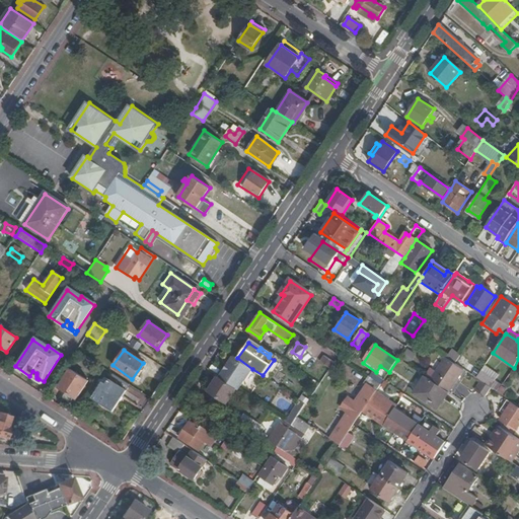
[(405,351),(400,357),(416,367),(420,361),(405,351)]
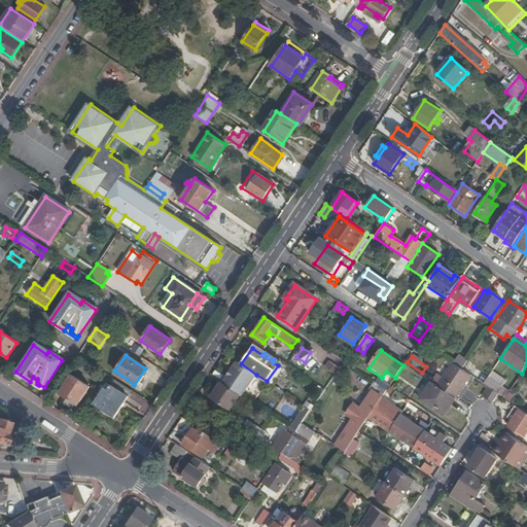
[(241,363),(236,360),(221,382),(240,394),(242,395),(256,375),(241,363)]
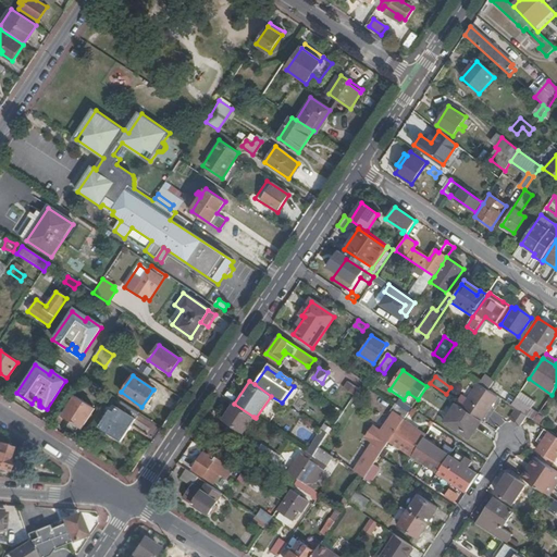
[(489,391),(497,397),(503,390),(504,387),(494,381),(487,390),(489,391)]
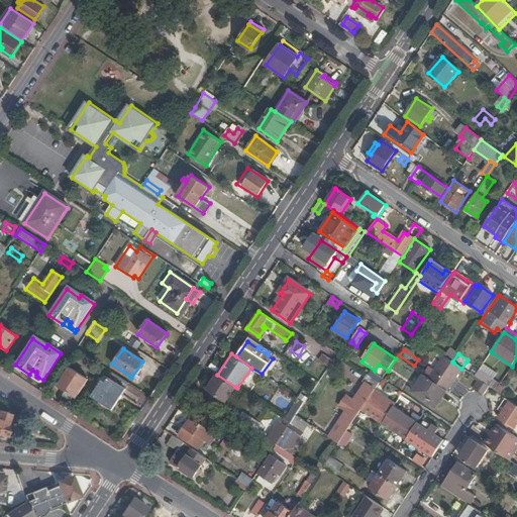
[(323,354),(319,360),(328,368),(332,360),(323,354)]
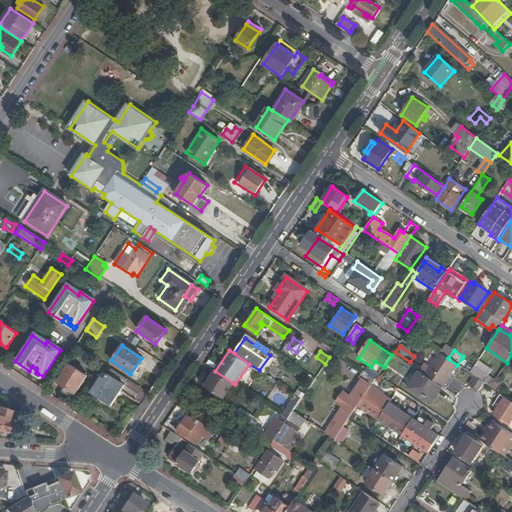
[(448,358),(440,353),(425,375),(442,386),(443,387),(458,365),(457,365),(449,359),(448,358)]
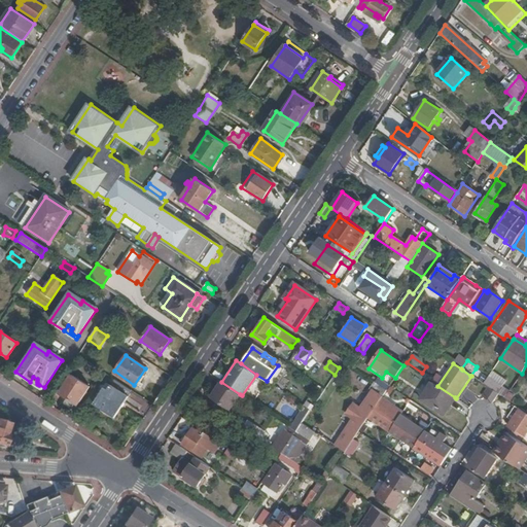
[(278,365),(267,381),(271,384),(281,367),(278,365)]
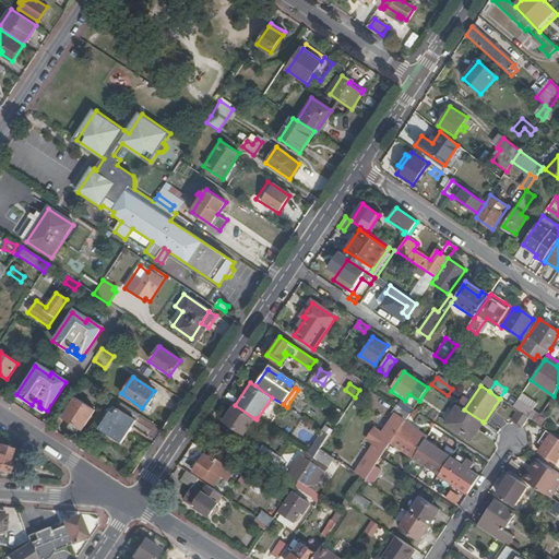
[(458,392),(452,389),(448,395),(453,399),(458,392)]
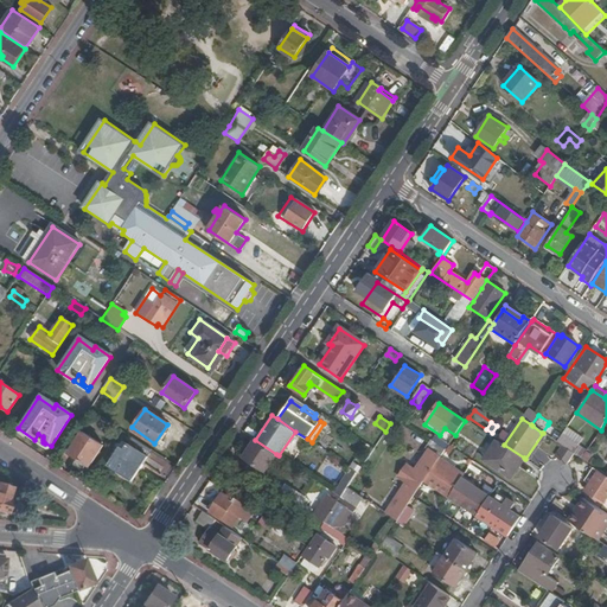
[(548,425),(542,433),(543,433),(556,442),(561,434),(548,425)]
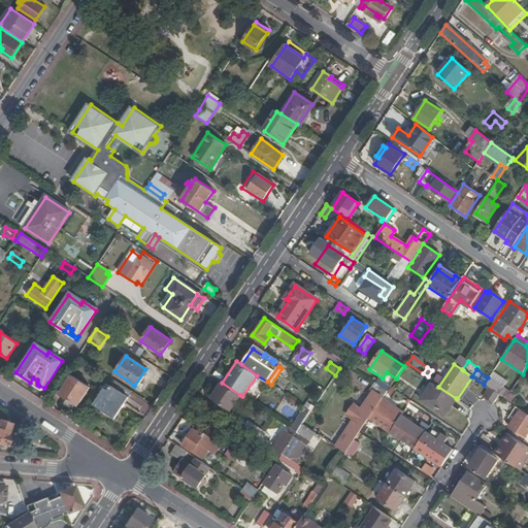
[(488,377),(484,385),(505,399),(509,393),(502,388),(506,382),(492,372),(488,377)]
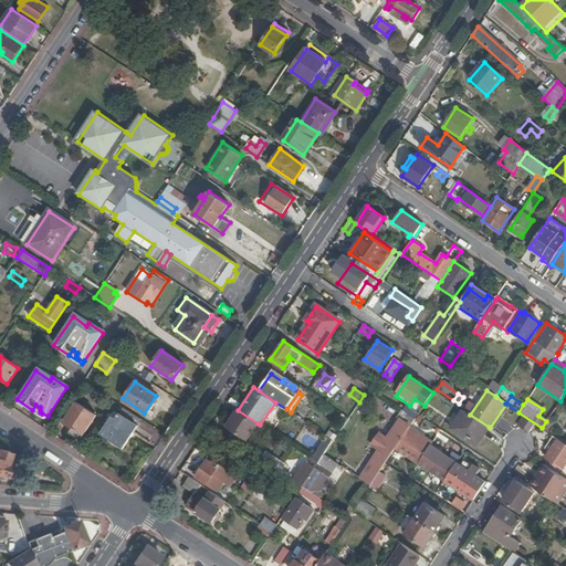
[(96,416),(77,404),(65,422),(83,435),(96,416)]
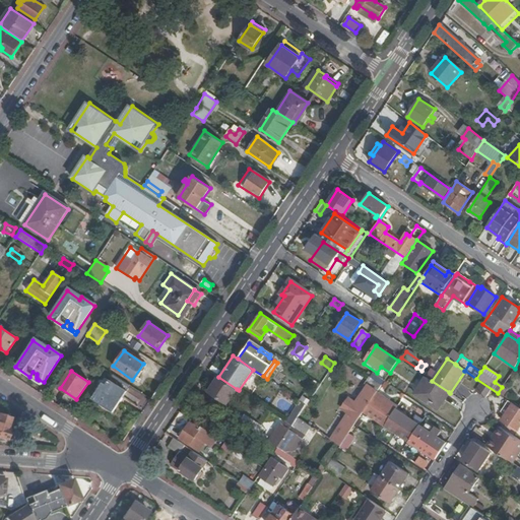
[(33,372),(29,377),(42,384),(44,382),(39,380),(37,379),(37,377),(37,375),(37,374),(33,372)]
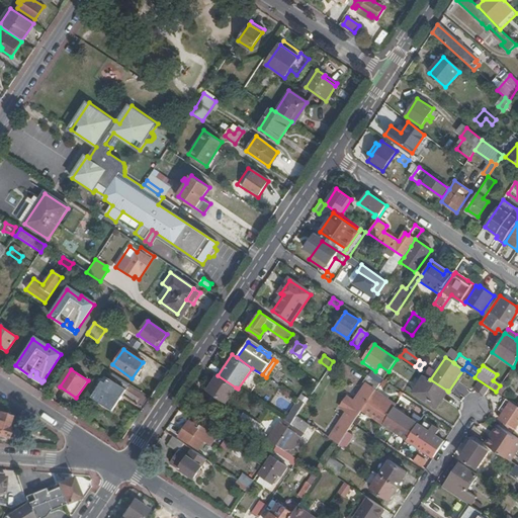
[(101,381),(101,382),(93,394),(91,397),(105,406),(108,403),(114,407),(126,391),(124,389),(127,383),(112,373),(104,383),(101,381)]
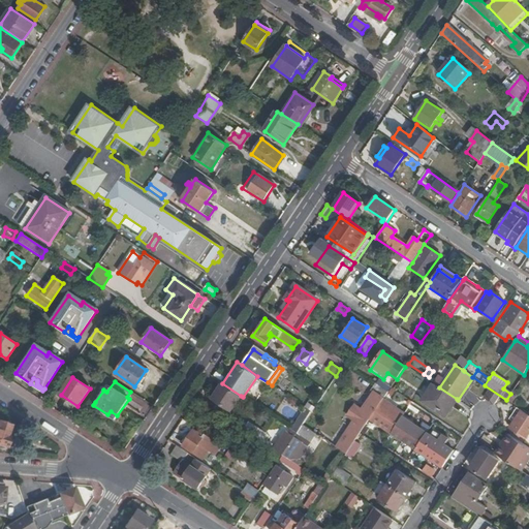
[(212,399),(230,410),(241,396),(222,383),(222,382),(212,399)]
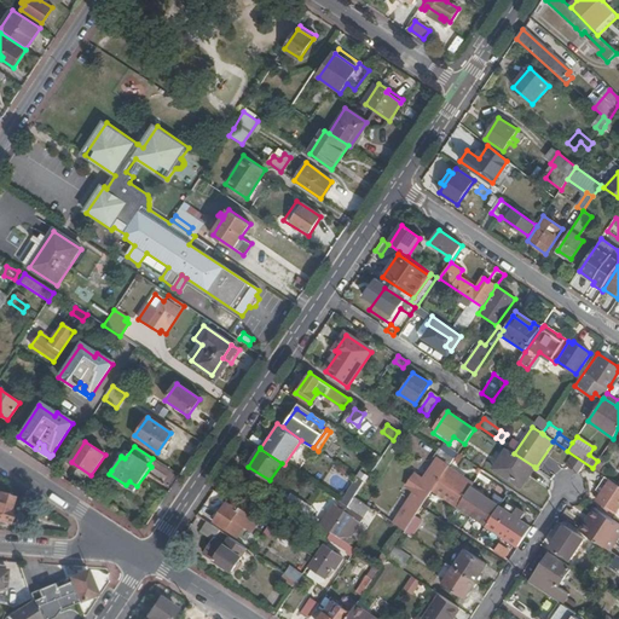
[(432,456),(437,460),(428,472),(440,479),(445,472),(453,458),(438,447),(432,456)]
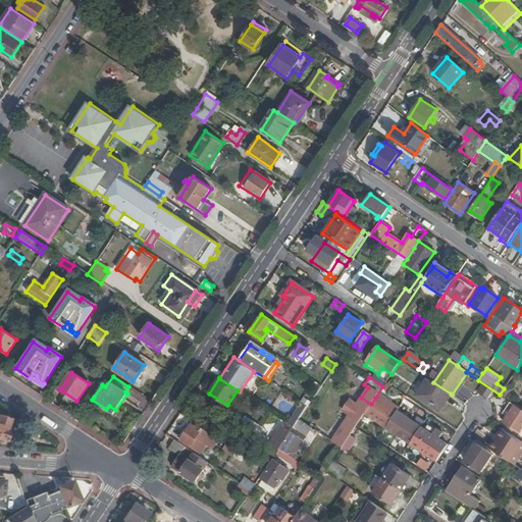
[(433,404),(440,409),(451,394),(433,382),(427,378),(415,395),(429,404),(431,400),(434,402),(433,404)]
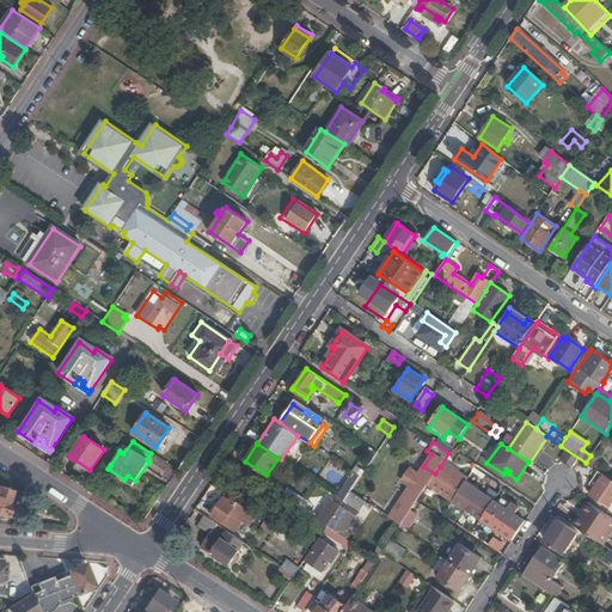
[(120,452),(114,447),(104,461),(110,465),(120,452)]
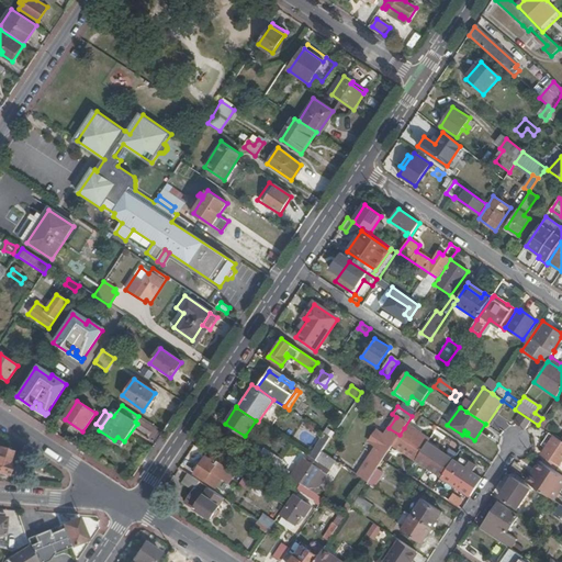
[(390,413),(375,431),(383,436),(389,428),(396,417),(392,414),(390,413)]
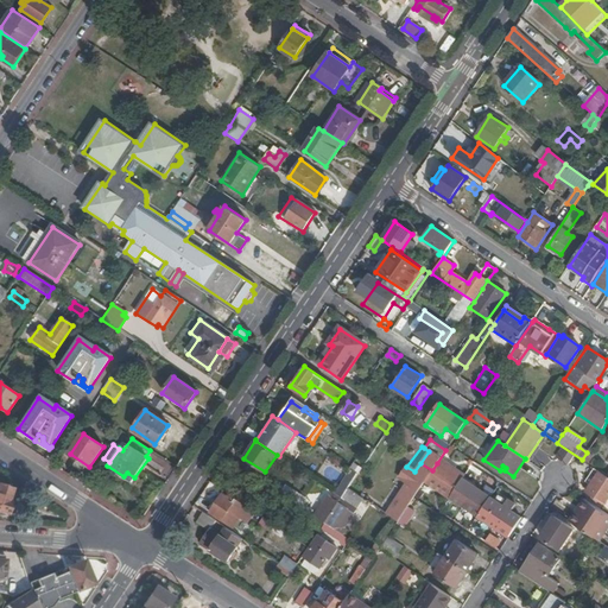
[(593,457),(587,453),(582,460),(588,464),(593,457)]
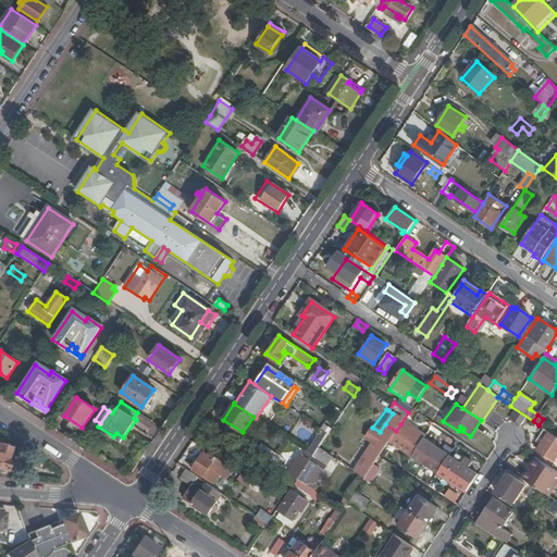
[(372,428),(366,437),(371,442),(383,449),(390,441),(395,432),(396,431),(385,424),(380,432),(372,428)]
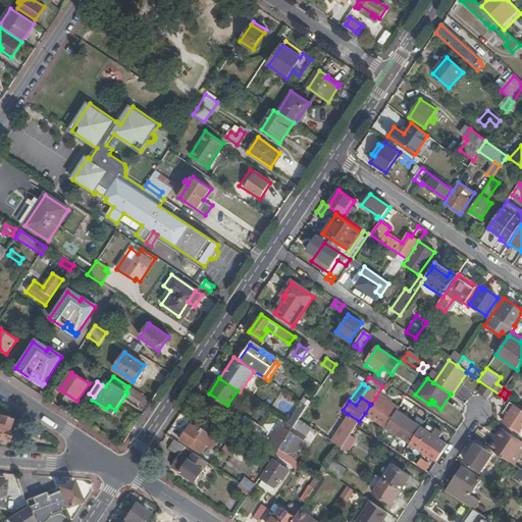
[(371,404),(370,405),(390,418),(396,411),(375,398),(371,404)]
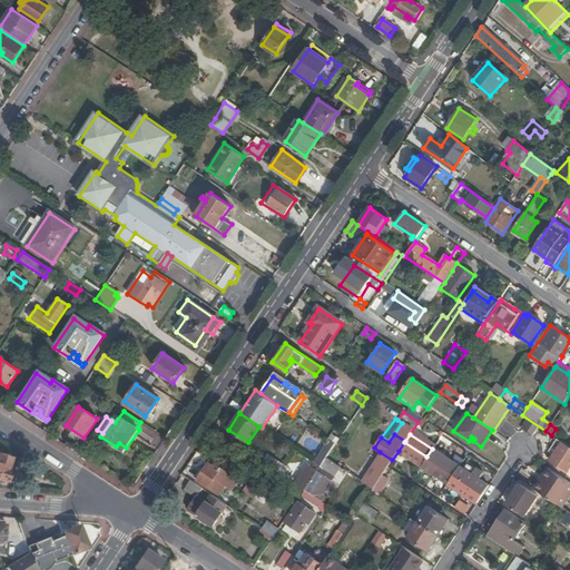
[(314,463),(320,467),(325,459),(335,444),(330,440),(314,463)]
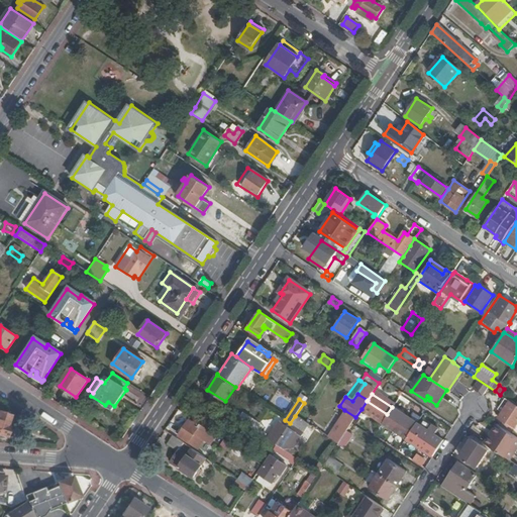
[(367,401),(362,409),(381,423),(387,414),(367,401)]
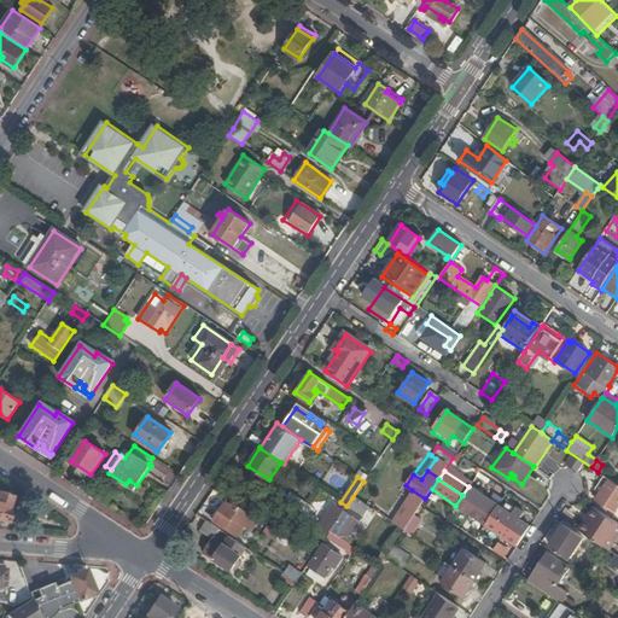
[(136,485),(129,481),(126,484),(134,490),(136,485)]
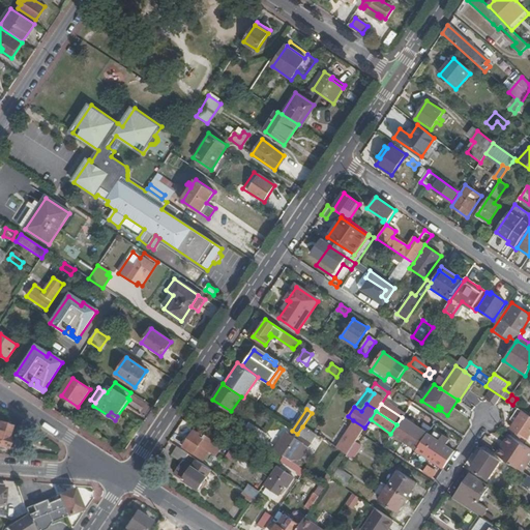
[(529,435),(529,418),(522,412),(511,429),(527,440),(529,435)]
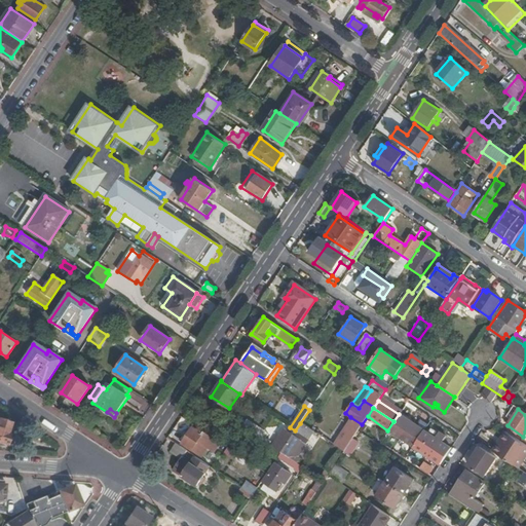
[(332,444),(344,451),(351,440),(358,430),(362,424),(350,417),(332,444)]
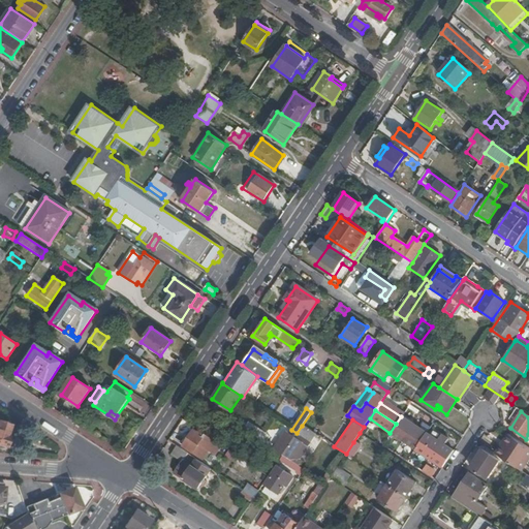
[(246,423),(243,428),(262,441),(267,435),(263,434),(246,423)]
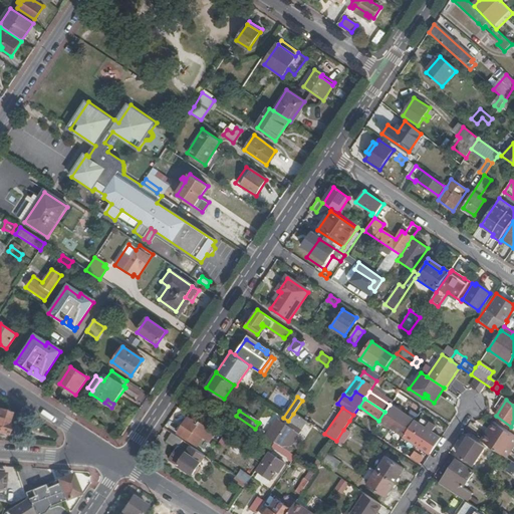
[(0,412),(0,434),(6,437),(12,417),(0,412)]
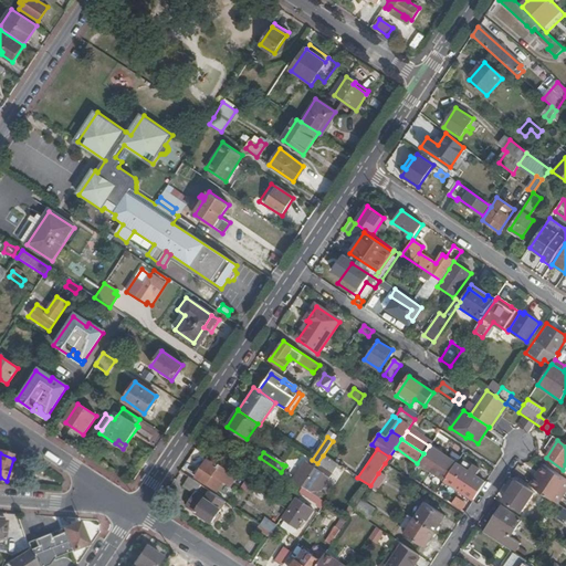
[(417,463),(444,481),(450,472),(437,463),(423,453),(417,463)]
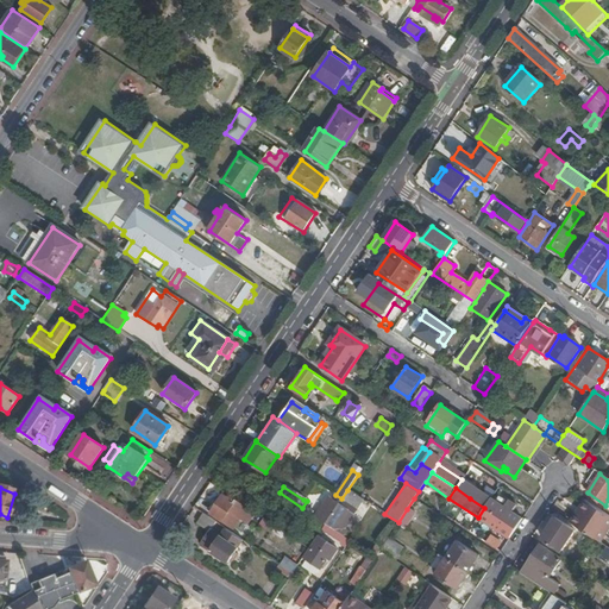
[(476,489),(470,498),(484,508),(491,498),(476,489)]
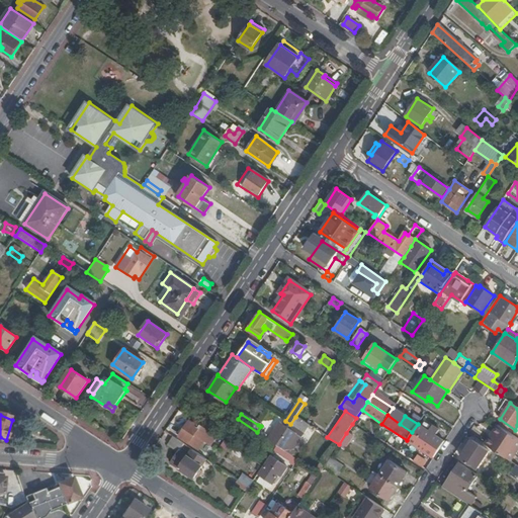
[(290,424),(305,433),(310,426),(296,417),(295,417),(290,424)]
